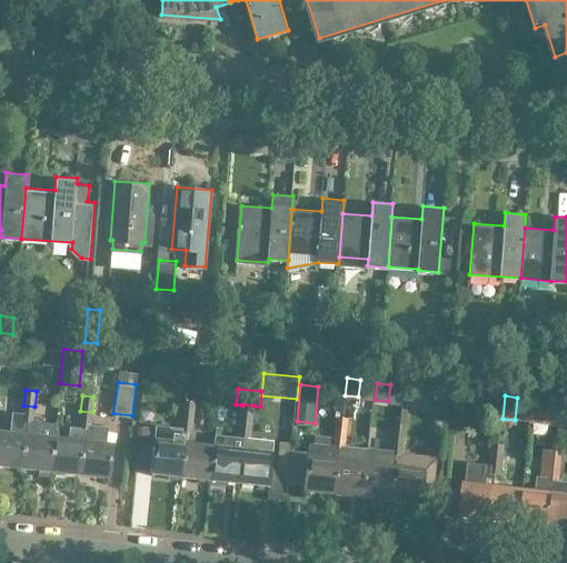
[(185,399),(182,414),(195,415),(196,400),(185,399)]
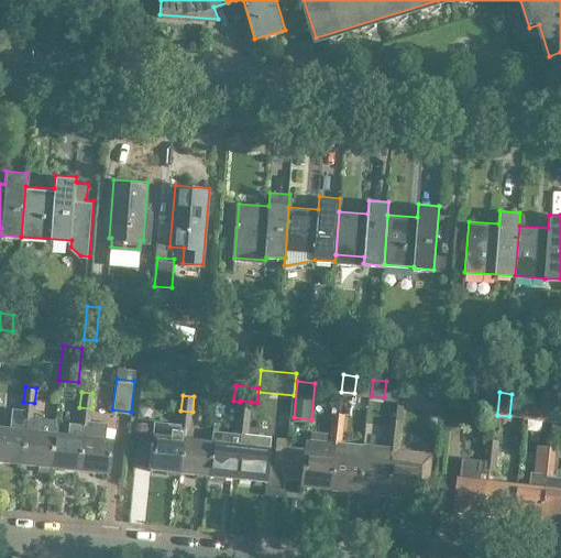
[(250,417),(251,402),(240,401),(240,402),(239,416),(250,417)]
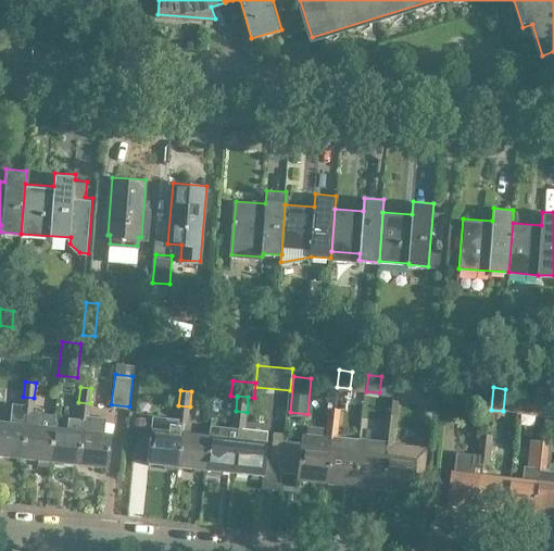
[(0,453),(22,456),(23,436),(26,412),(33,412),(33,410),(34,398),(23,397),(22,402),(13,401),(11,422),(0,421),(0,453)]
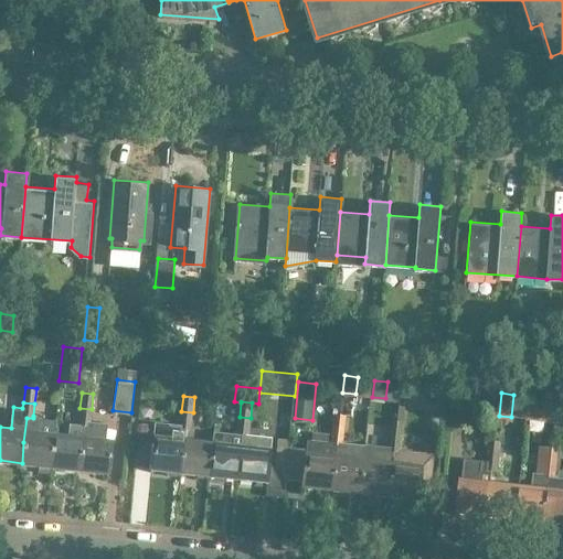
[(533,417),(556,419),(558,408),(534,407),(533,417)]
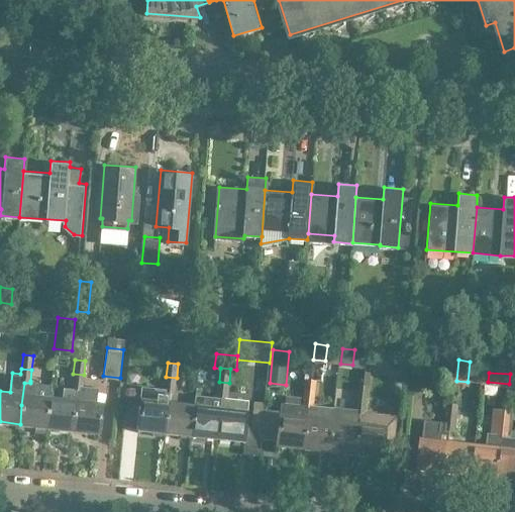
[(46,427),(73,430),(77,387),(82,388),(82,384),(84,375),(73,374),(71,387),(65,386),(64,398),(49,397),(46,427)]
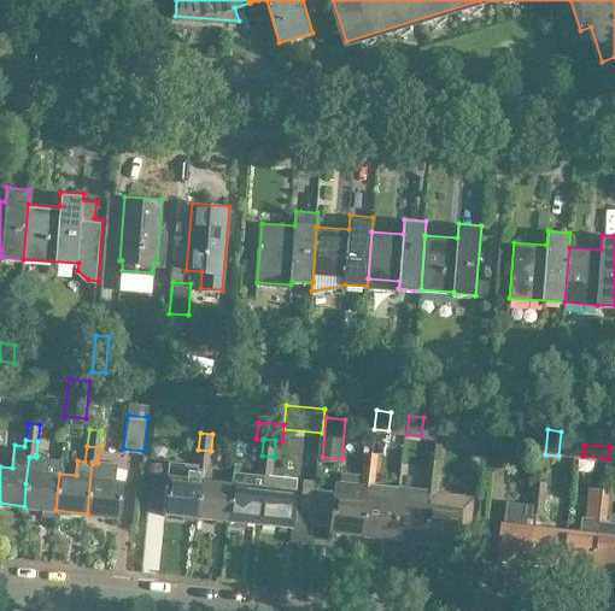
[(211,451),(198,450),(197,465),(209,466),(211,451)]
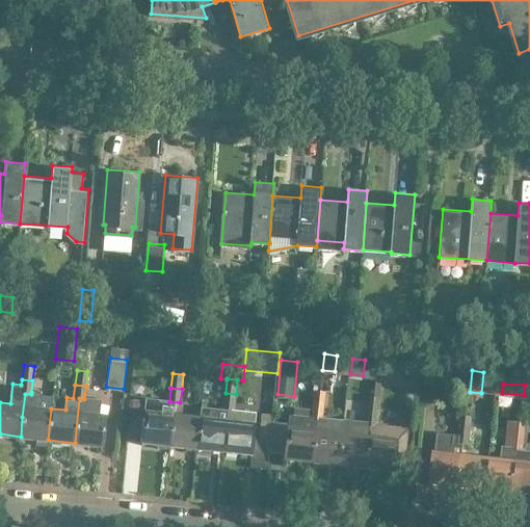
[(316,388),(315,396),(314,402),(324,403),(326,389),(316,388)]
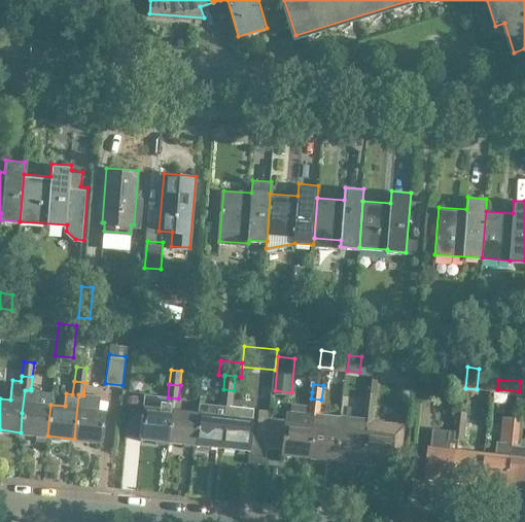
[(22,413),(21,432),(47,436),(50,405),(51,390),(31,388),(31,390),(25,390),(22,413)]
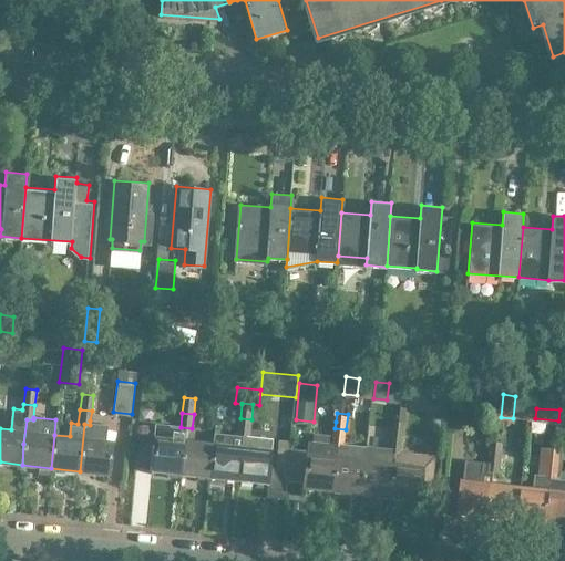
[(244,434),(249,435),(252,419),(240,418),(239,434),(244,434)]
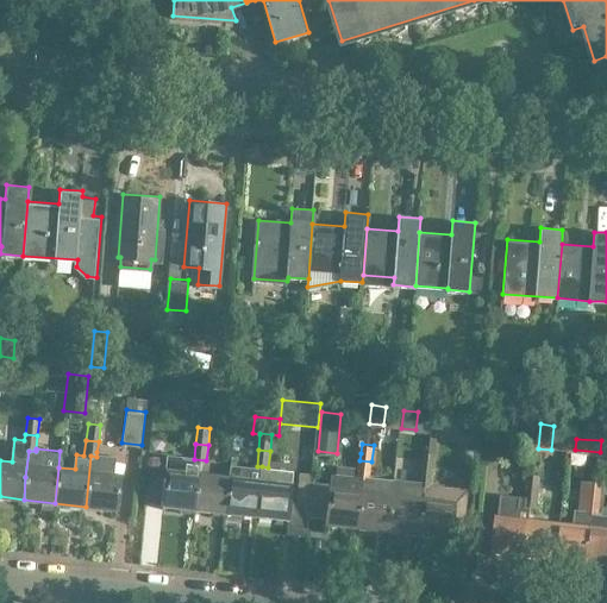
[(423,451),(421,466),(421,468),(431,468),(432,452),(423,451)]
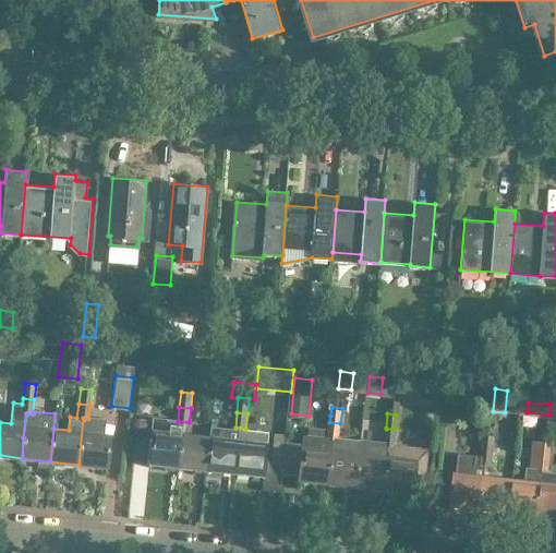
[(83,418),(79,465),(108,468),(112,434),(105,434),(107,417),(88,415),(88,419),(83,418)]
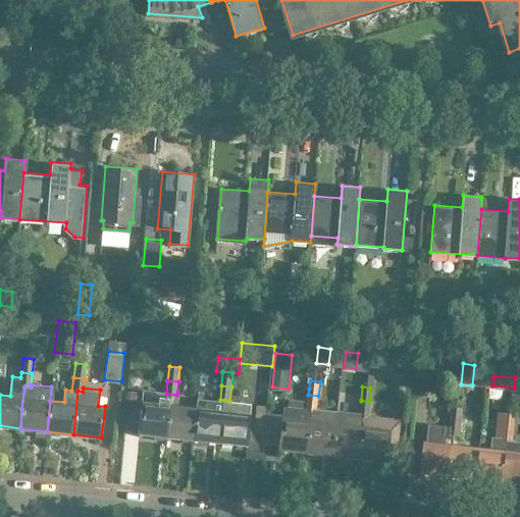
[(279,448),(306,451),(310,420),(311,409),(317,409),(318,396),(308,395),(309,389),(300,393),(303,399),(308,397),(307,408),(284,405),(279,448)]
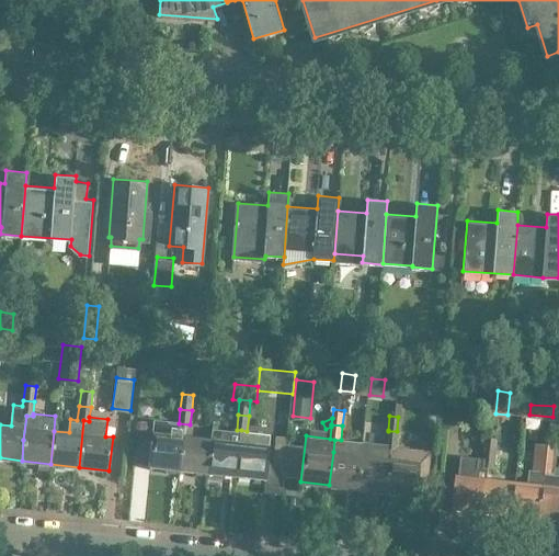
[(213,427),(212,440),(208,472),(237,475),(240,442),(241,430),(237,430),(213,427)]
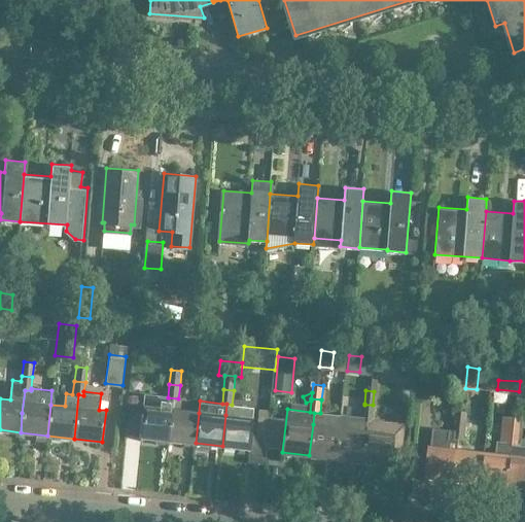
[(373,407),(373,405),(364,405),(364,404),(361,403),(360,413),(363,413),(363,418),(341,414),(340,427),(337,458),(363,461),(368,418),(373,419),(374,407),(373,407)]
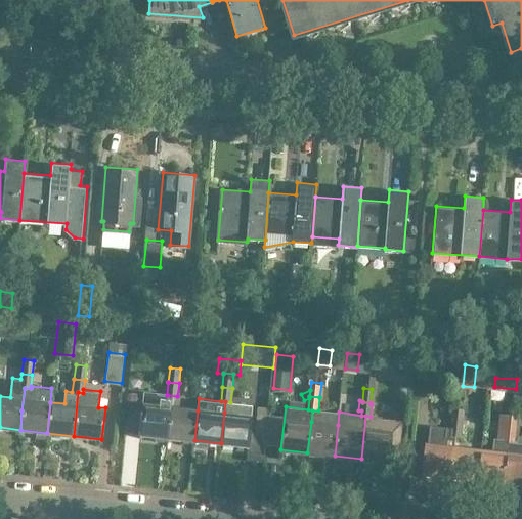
[(230,402),(225,401),(224,413),(221,443),(249,446),(253,404),(230,402)]
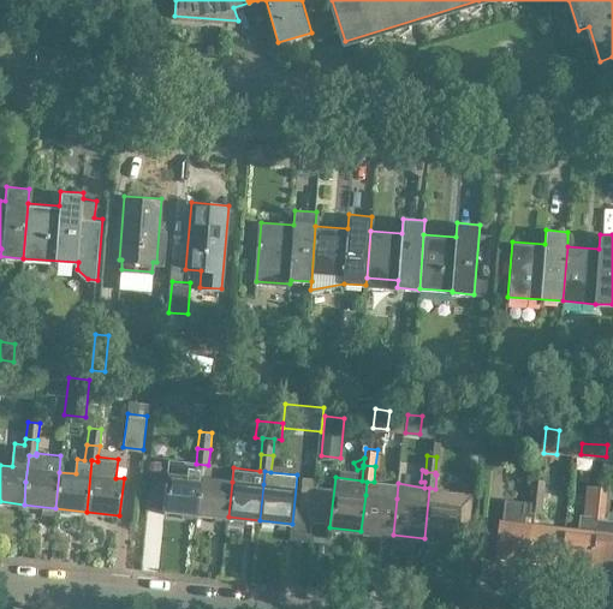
[(165,511),(197,514),(201,478),(168,475),(165,511)]
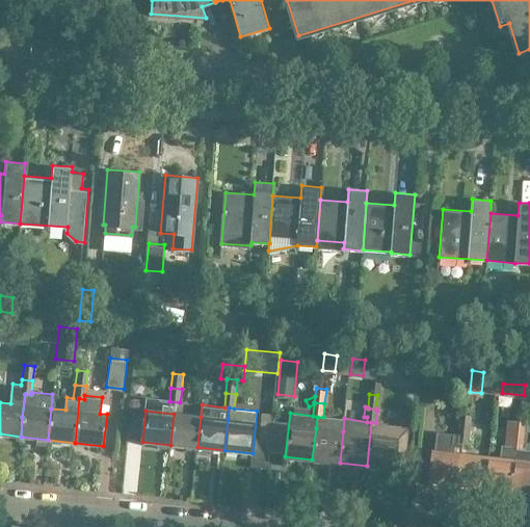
[(461,427),(471,428),(473,414),(462,413),(461,425),(461,427)]
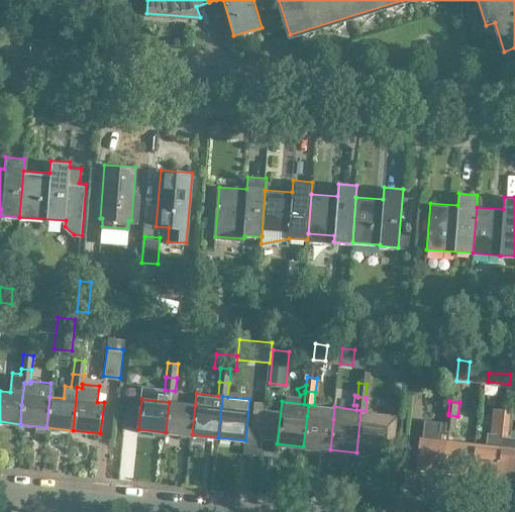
[(166,432),(192,434),(195,405),(169,402),(166,432)]
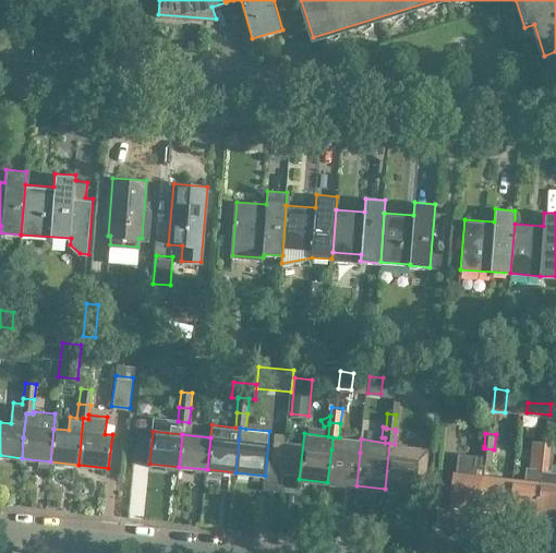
[(542,439),(540,454),(552,455),(553,440),(542,439)]
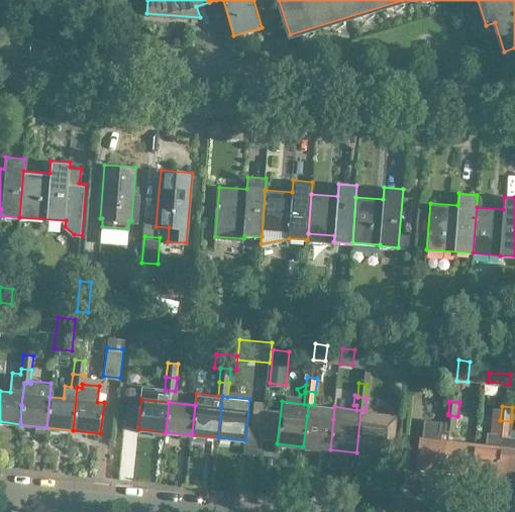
[(361,410),(356,452),(384,455),(386,430),(395,431),(397,414),(366,411),(361,410)]
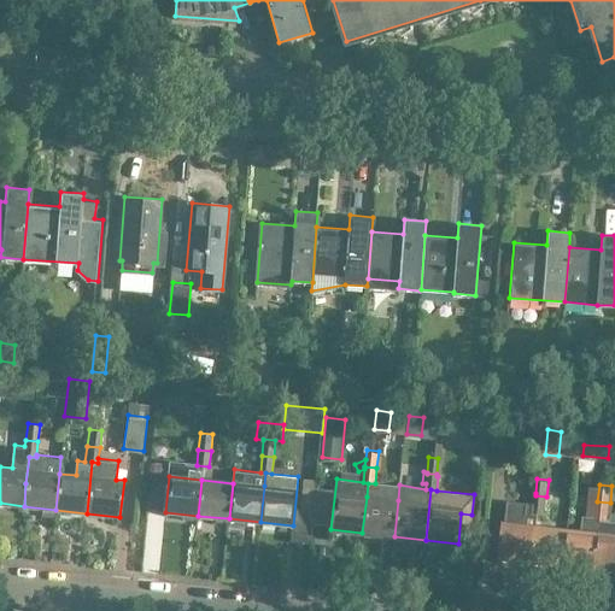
[(545,512),(546,497),(536,495),(534,507),(528,506),(528,501),(510,499),(508,523),(505,523),(502,559),(533,563),(538,512),(540,512),(545,512)]
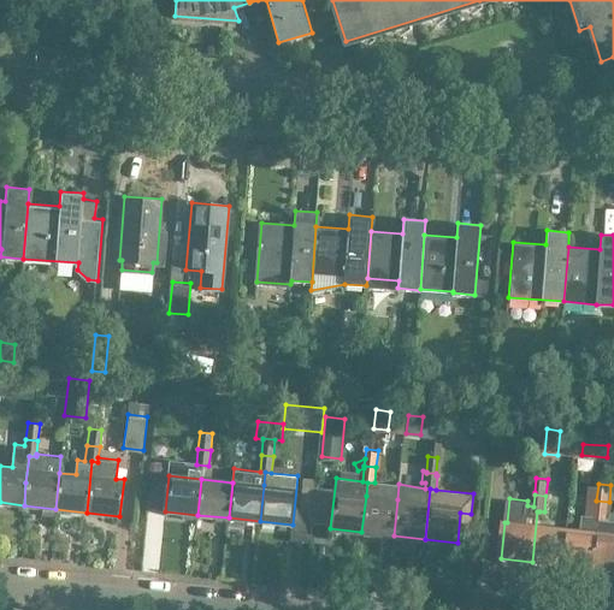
[(366,496),(361,532),(394,536),(397,499),(366,496)]
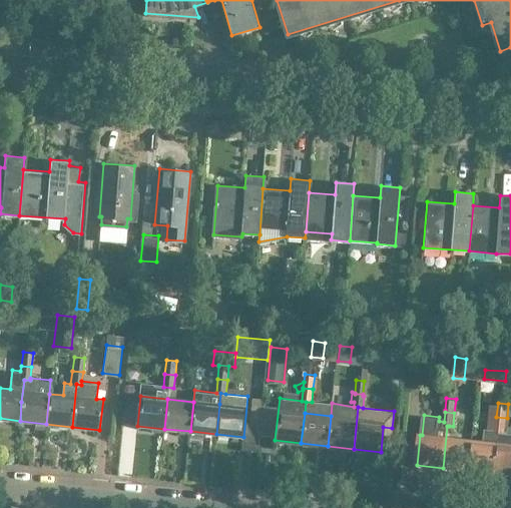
[(501,431),(505,431),(507,418),(496,417),(495,431),(501,431)]
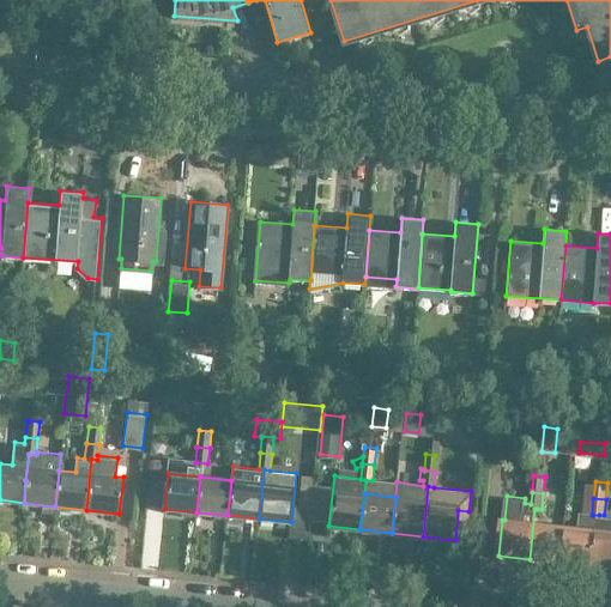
[(530,559),(562,562),(564,526),(536,523),(537,509),(534,509),(530,559)]
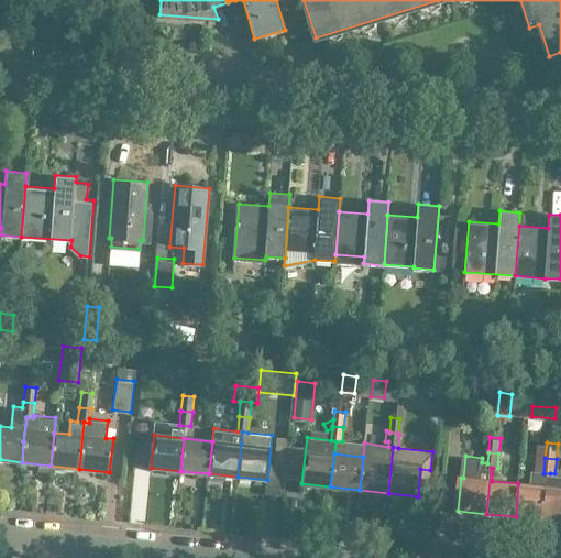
[(516,516),(545,520),(550,473),(543,473),(534,472),(532,485),(518,483),(516,516)]
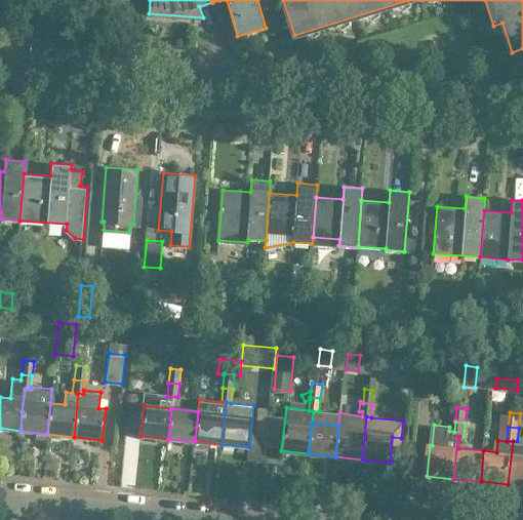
[(522,441),(517,441),(513,441),(508,484),(510,484),(510,486),(512,489),(517,489),(519,487),(520,485),(522,486),(522,441)]
